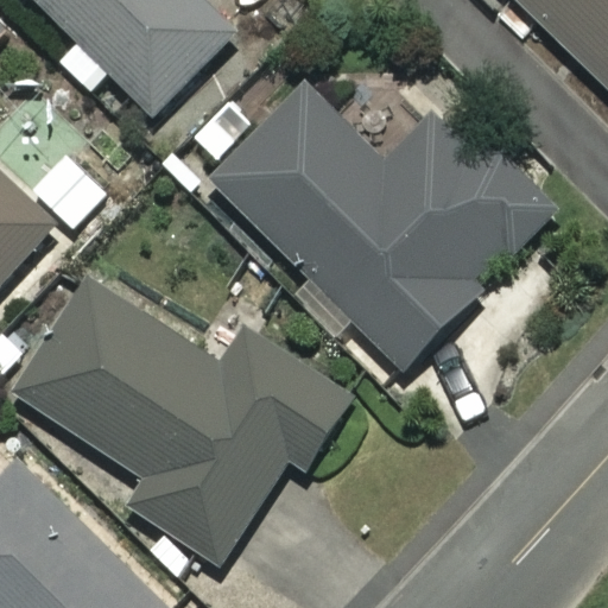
[(37,0),(153,114),(236,30),(206,0),(37,0)]
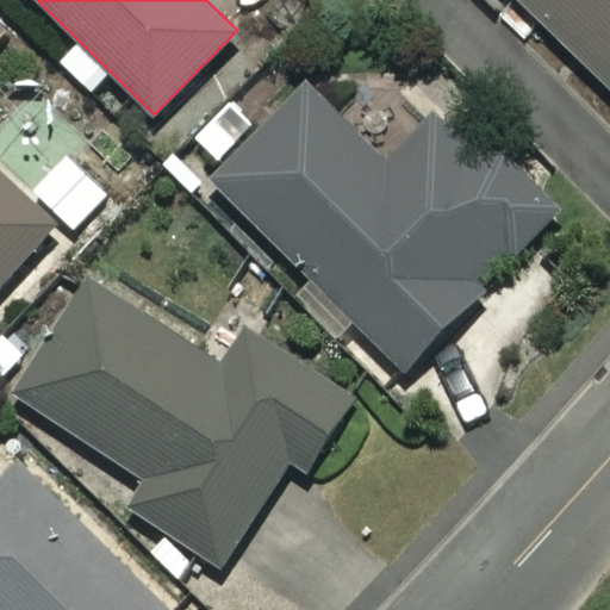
[(609,0),(523,0),(609,87),(609,0)]
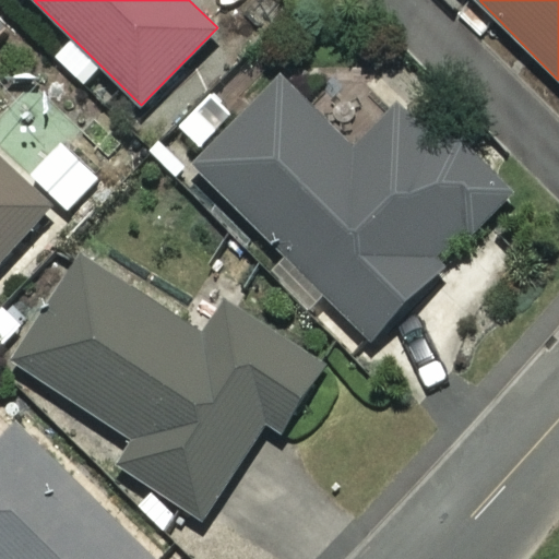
[(190,165),(370,339),(508,195),(400,91),(348,143),(277,74),(190,165)]
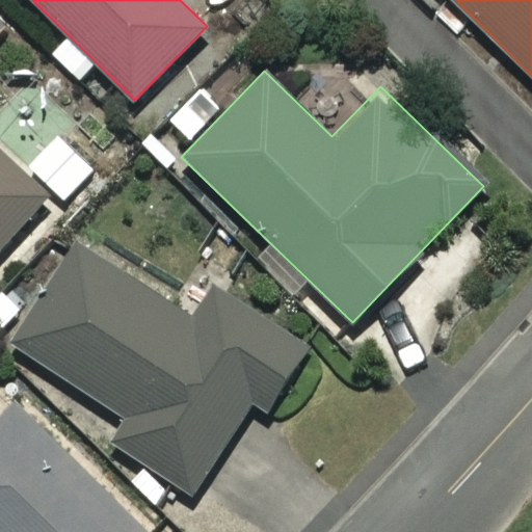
[(95,168),(59,134),(29,166),(63,200),(95,168)]
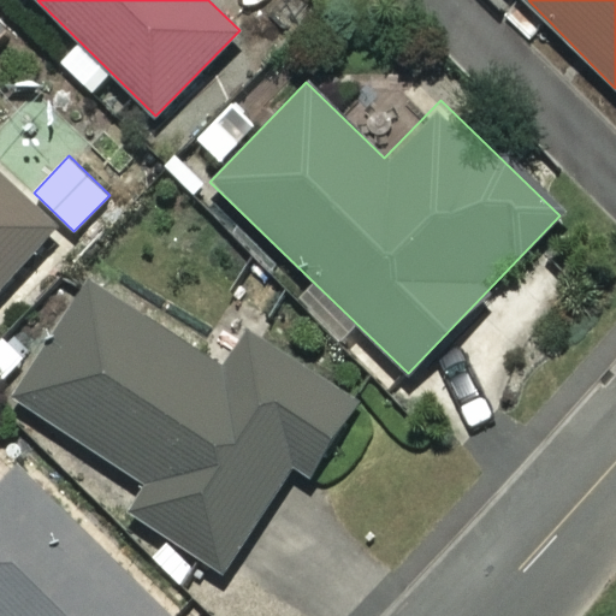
[(0,284),(54,226),(0,175),(0,284)]
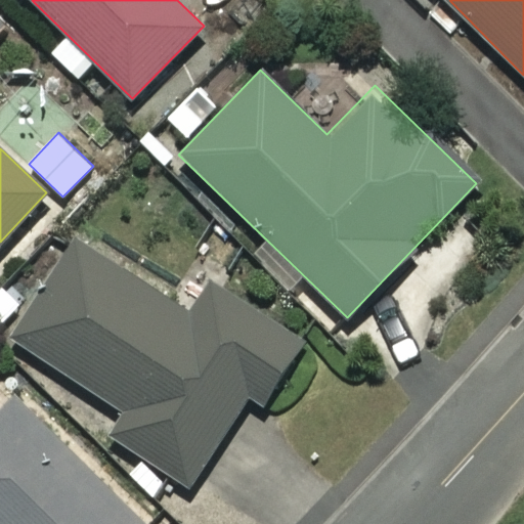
[(191,316),(85,236),(12,334),(124,418),(112,433),(186,489),(300,338),(220,278),(191,316)]
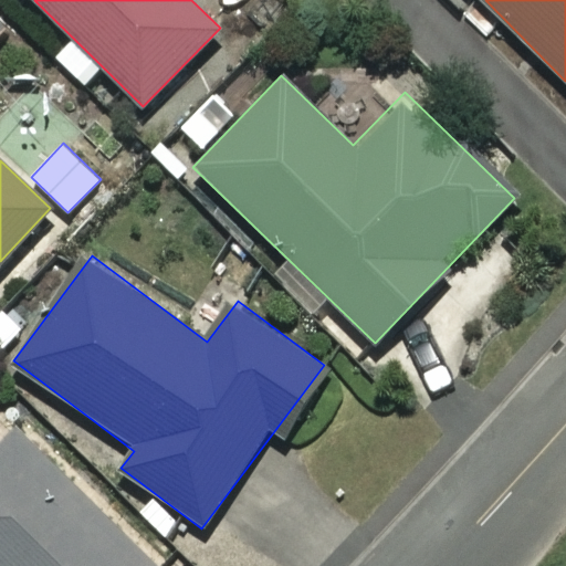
[(152,565),(14,433),(0,448),(0,565),(152,565)]
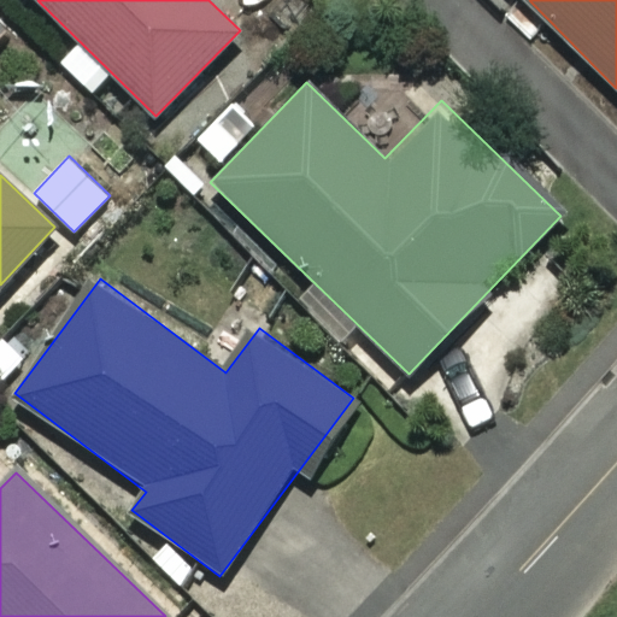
All buildings are outlined.
